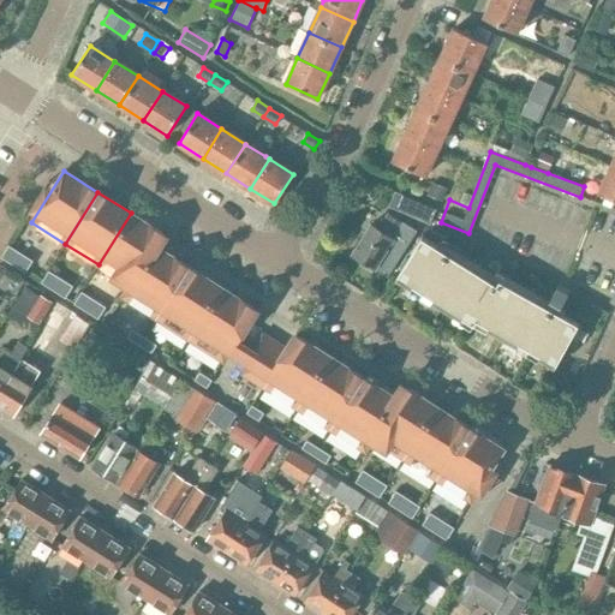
[(424,204),(408,198),(405,207),(421,213),(424,204)]
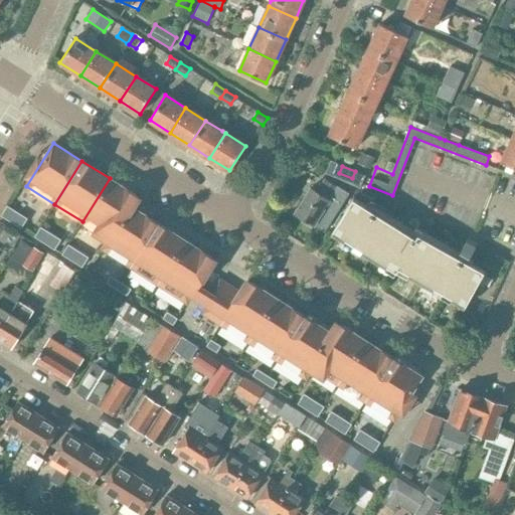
[(110,178),(82,221),(109,238),(103,248),(104,249),(138,196),(110,178)]
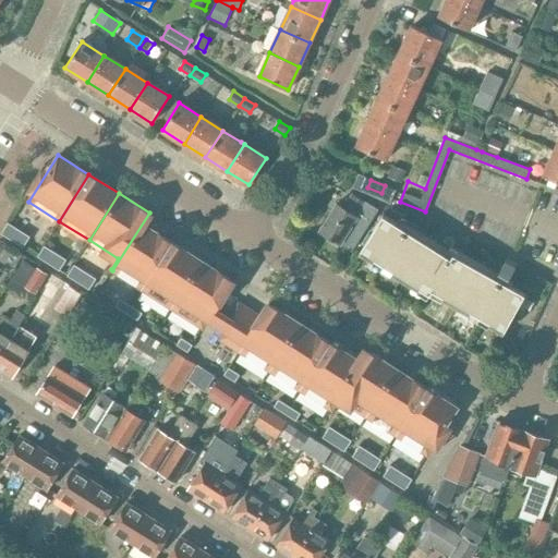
[(340,243),(366,203),(352,194),(343,208),(336,204),(319,230),(340,243)]
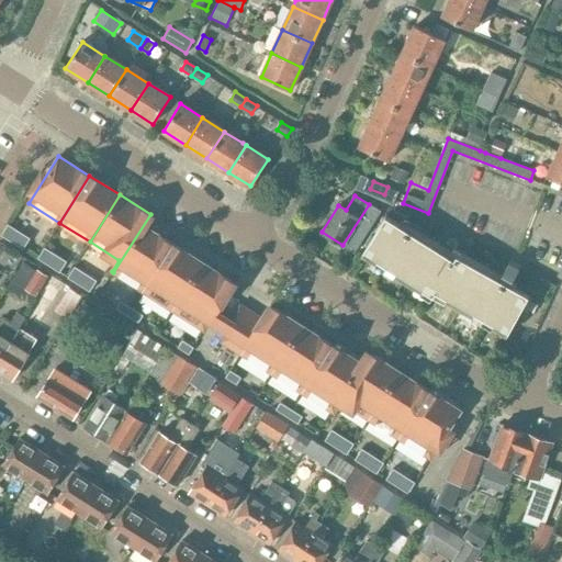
[(144,291),(173,244),(145,226),(152,215),(150,214),(113,272),(144,291)]
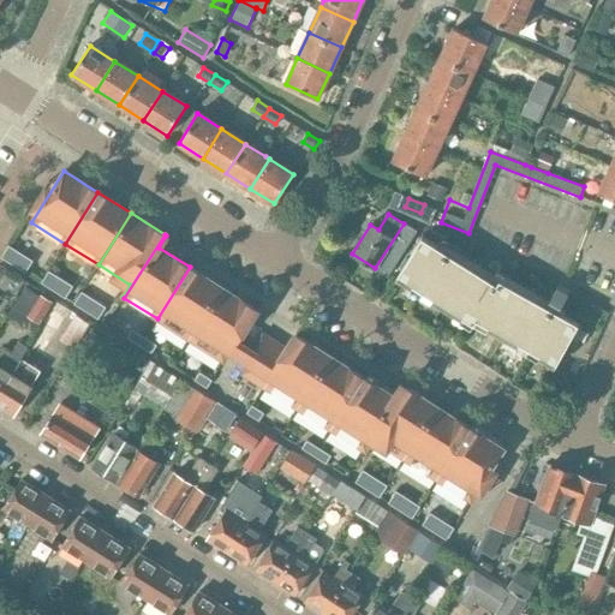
[(446,311),(447,311),(472,328),(476,322),(555,368),(579,323),(562,315),(566,310),(561,308),(569,291),(557,285),(549,300),(503,274),(501,279),(441,240),(437,246),(423,237),(395,280),(396,280),(446,311)]
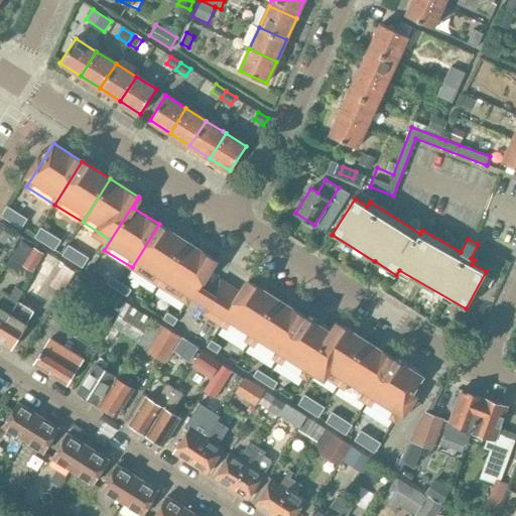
[(8,221),(14,210),(7,206),(1,216),(8,221)]
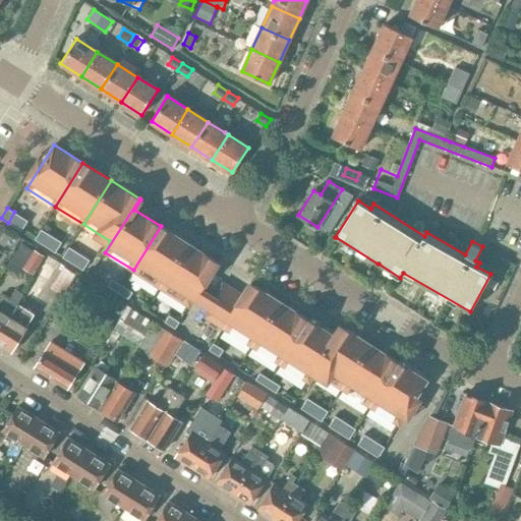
[(14,227),(21,217),(14,212),(8,223),(14,227)]
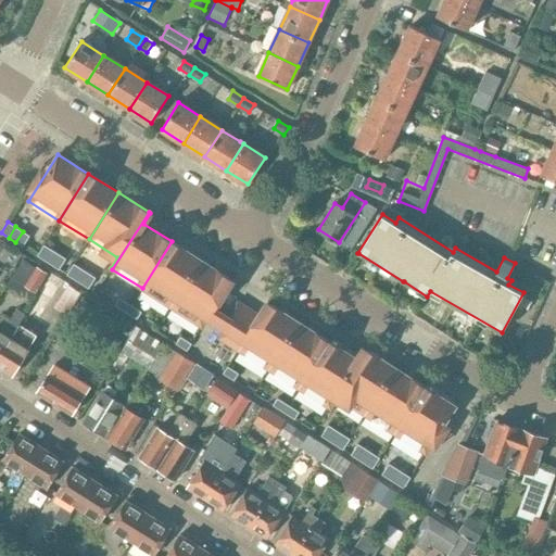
[(15,242),(23,247),(30,236),(23,231),(15,242)]
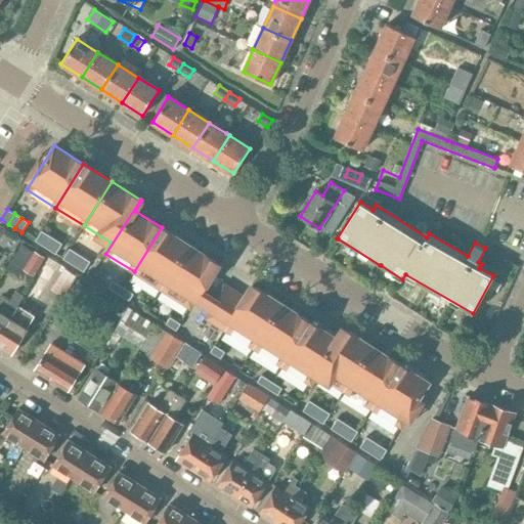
[(162,290),(189,246),(162,227),(134,271),(162,290)]
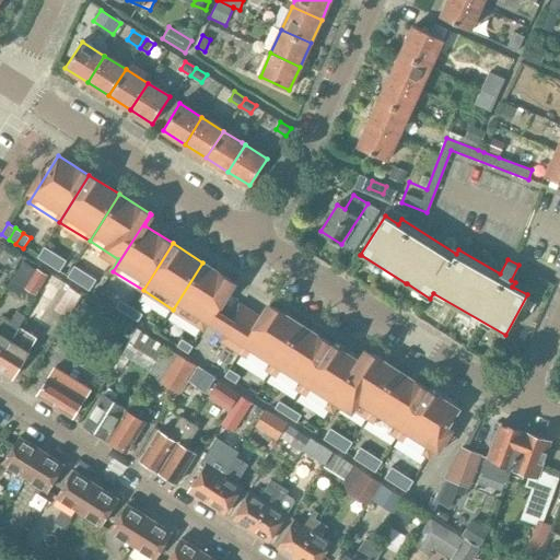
[(45,263),(51,252),(45,246),(37,257),(45,263)]
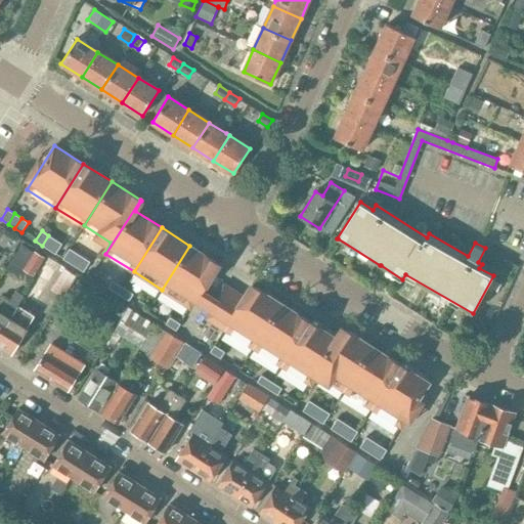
[(49,250),(55,239),(48,235),(42,246),(49,250)]
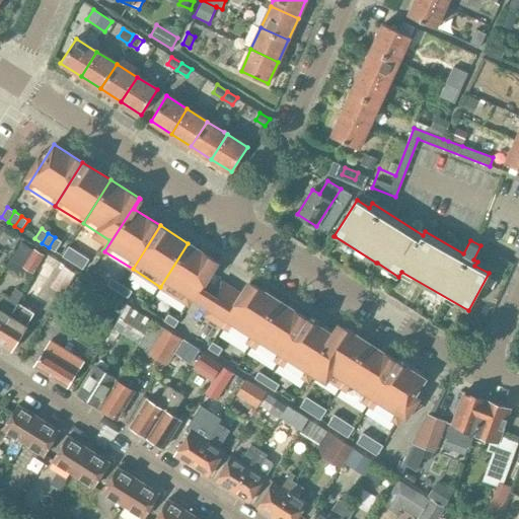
[(62,241),(55,237),(49,247),(55,251),(62,241)]
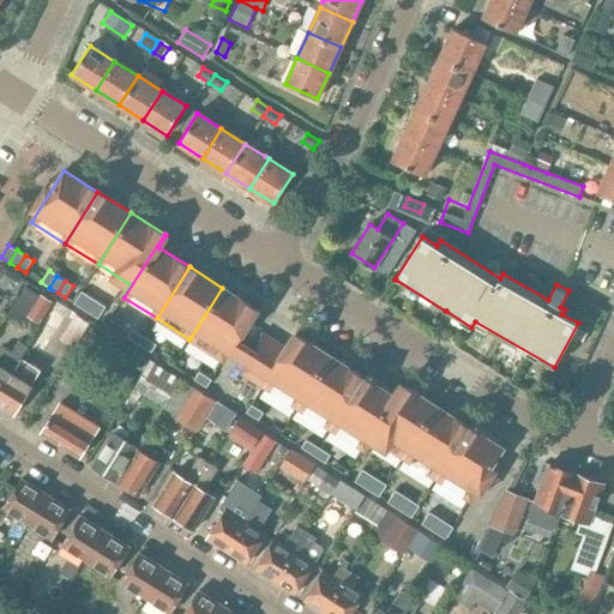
[(222,288),(190,339),(223,361),(256,309),(222,288)]
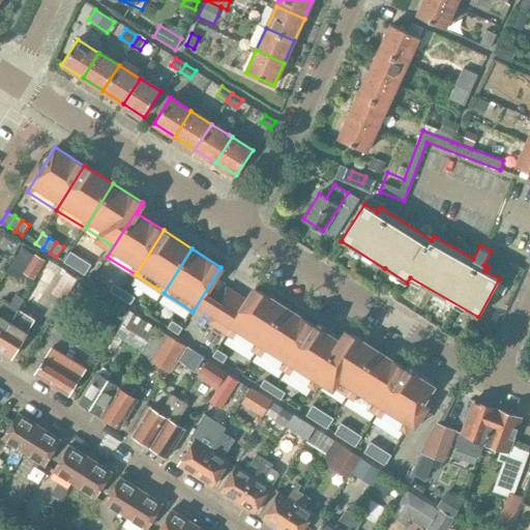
[(70,266),(78,256),(70,252),(63,262),(70,266)]
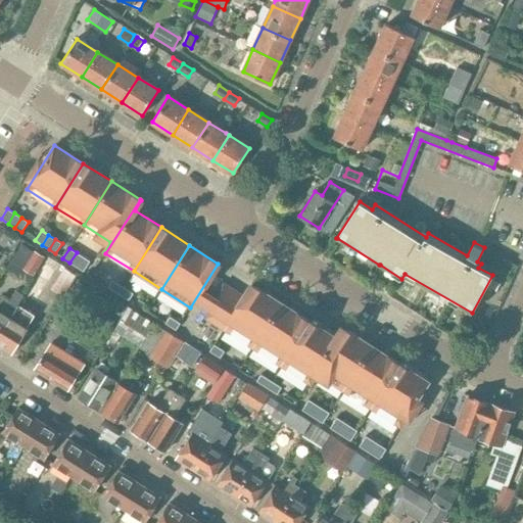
[(22,270),(33,276),(44,256),(34,249),(22,270)]
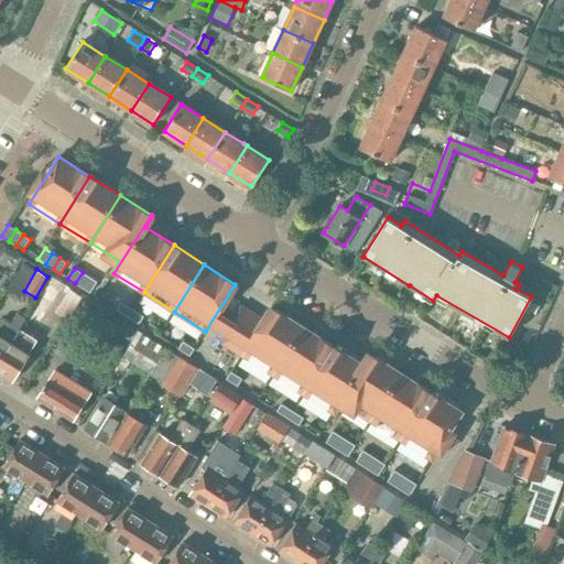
[(83,288),(89,277),(83,272),(75,283),(83,288)]
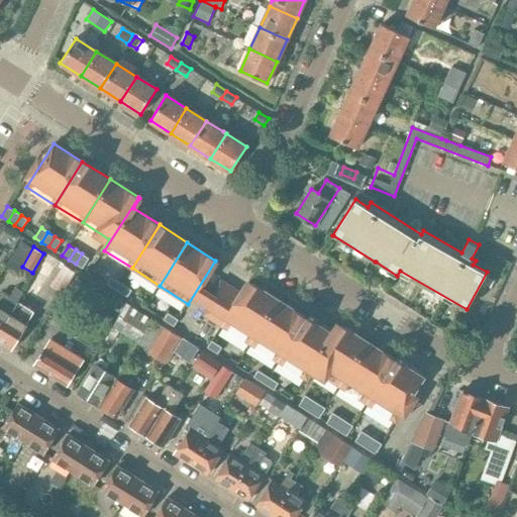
[(43,253),(32,273),(27,283),(23,291),(36,297),(59,262),(44,251),(43,253)]
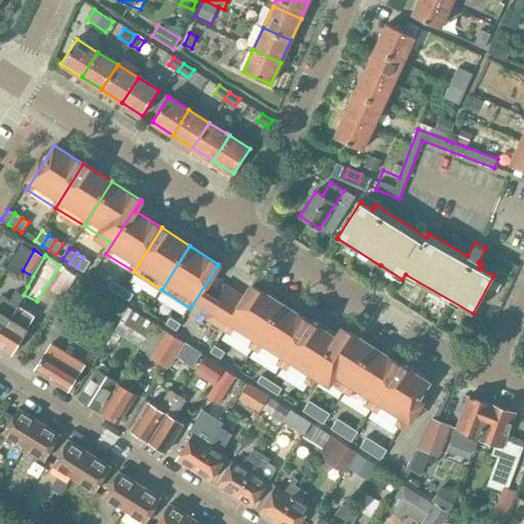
[(77,267),(84,272),(90,261),(83,257),(77,267)]
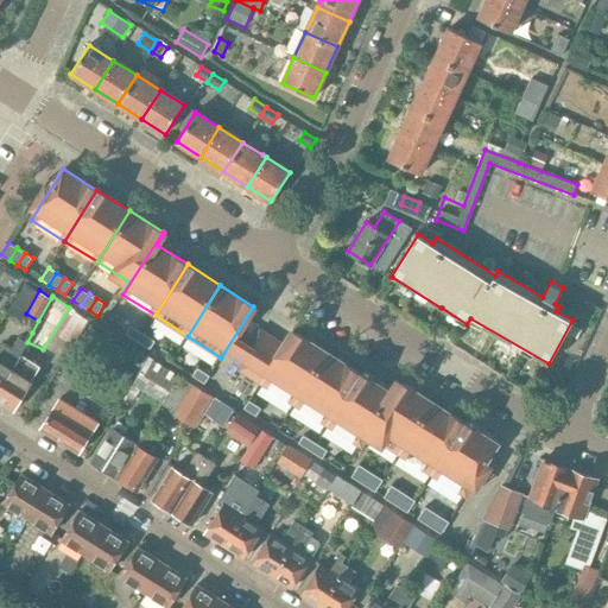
[(75,311),(61,337),(74,344),(88,320),(75,311)]
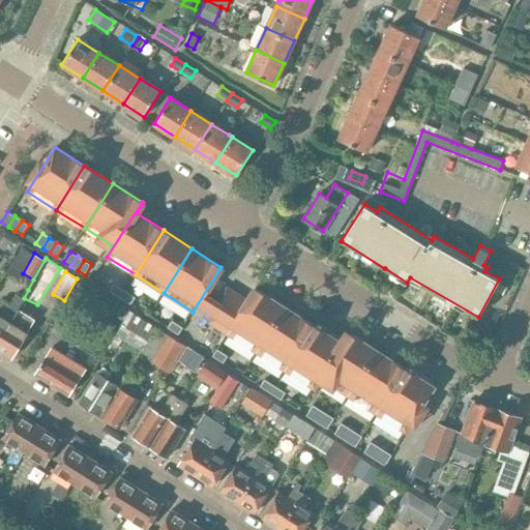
[(120,297),(125,291),(114,284),(110,291),(120,297)]
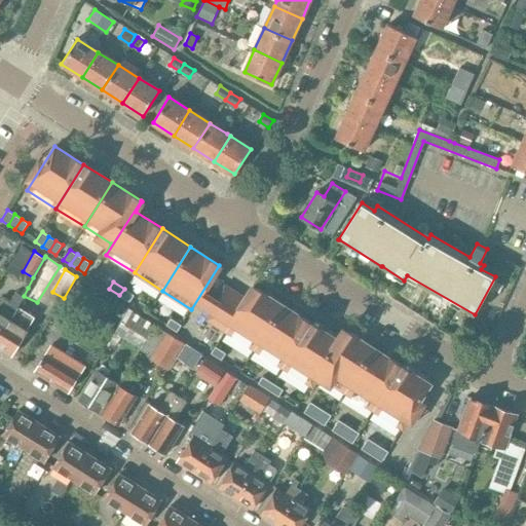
[(79,283),(70,296),(78,301),(83,293),(87,288),(79,283)]
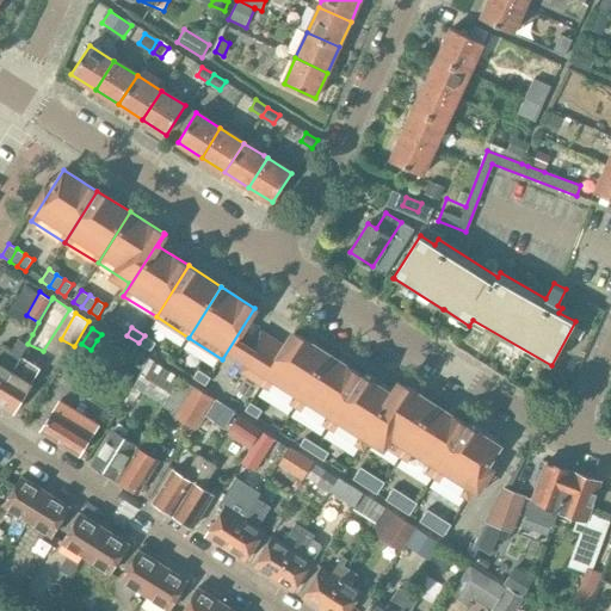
[(284,349),(261,384),(295,406),(328,353),(295,333),(284,349)]
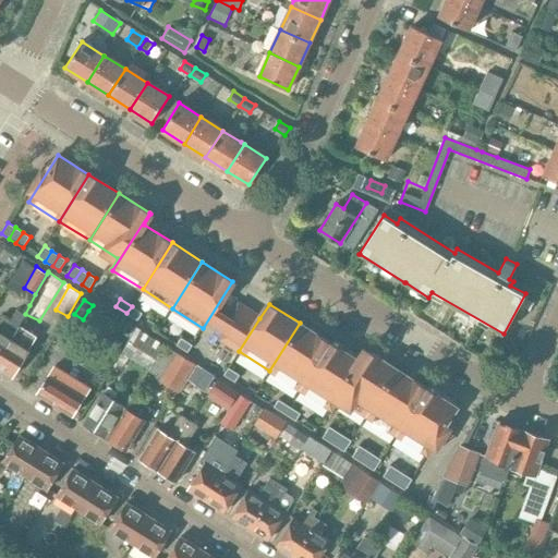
[(126,313),(137,320),(143,313),(132,306),(126,313)]
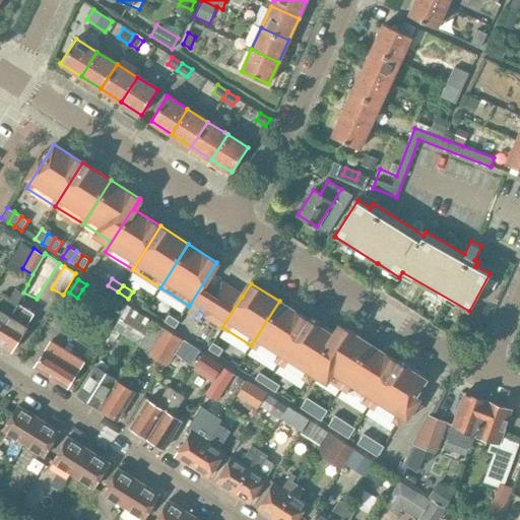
[(205,315),(222,327),(242,297),(225,286),(217,299),(215,298),(205,315)]
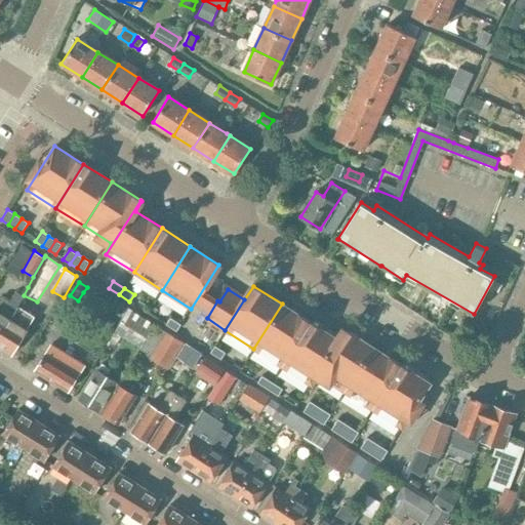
[(0,296),(0,333),(17,306),(24,296),(15,291),(10,300),(4,296),(0,297),(0,296)]
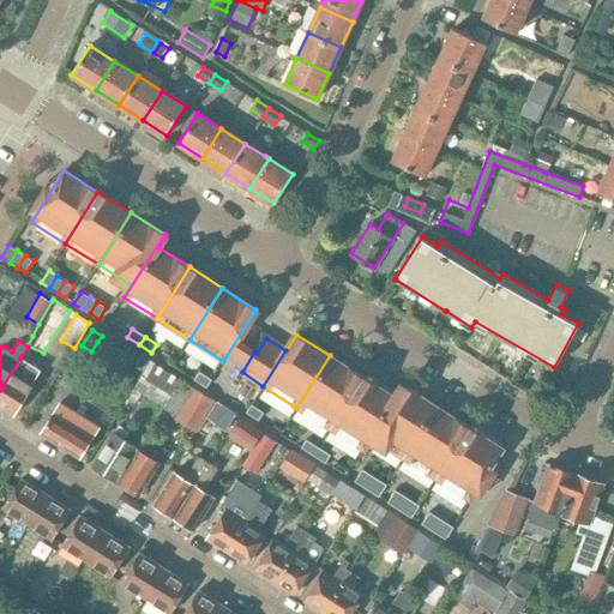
[(330,355),(296,408),(330,428),(362,377),(330,355)]
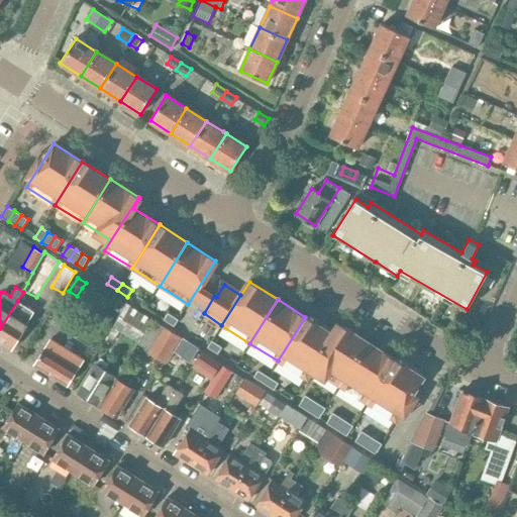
[(0,328),(0,343),(6,347),(10,350),(26,325),(25,325),(33,312),(17,301),(0,328)]
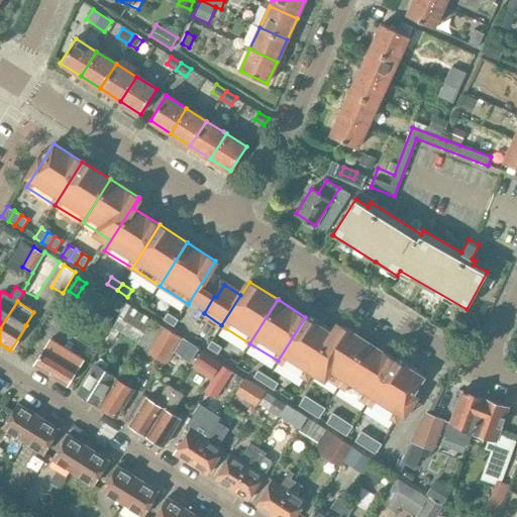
[(143,332),(151,320),(131,307),(123,319),(143,332)]
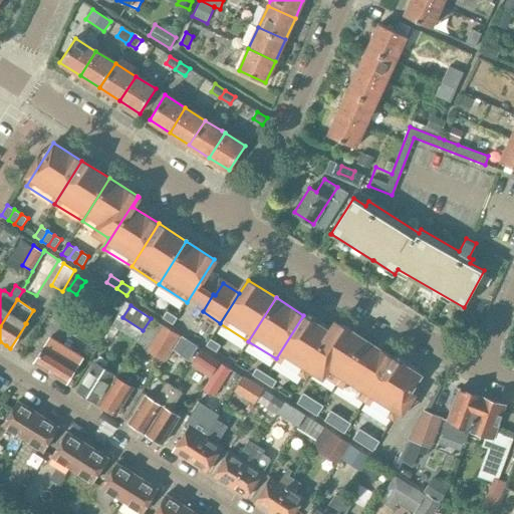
[(163,317),(173,324),(177,317),(167,311),(163,317)]
